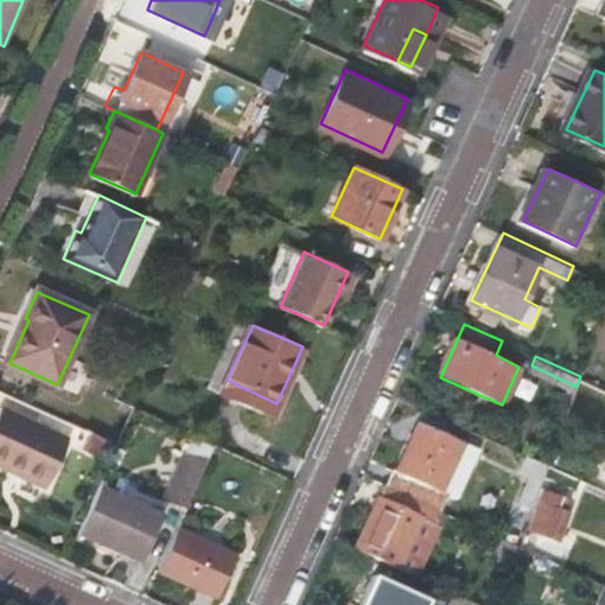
[(101,399),(86,430),(115,443),(129,412),(101,399)]
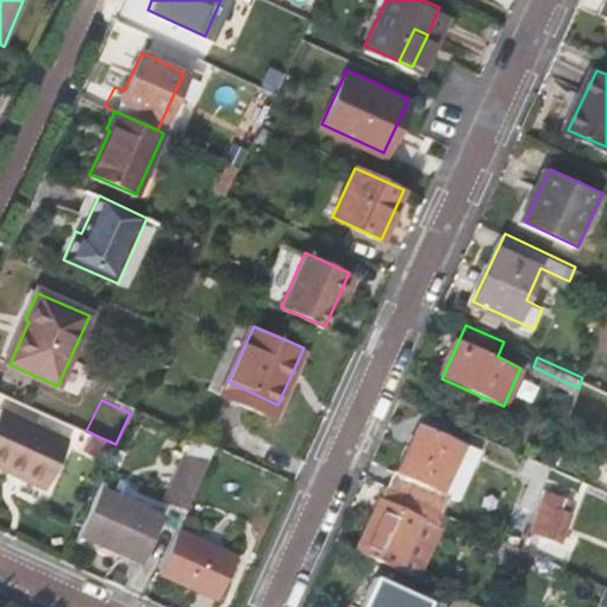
[(16,467),(20,469),(35,440),(63,456),(70,439),(0,408),(0,410),(0,465),(12,473),(16,467)]
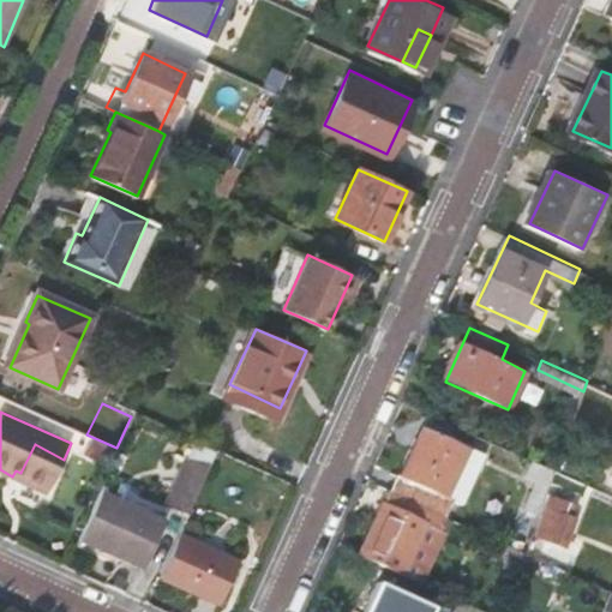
[(397,474),(389,490),(447,516),(454,499),(448,496),(469,447),(425,426),(402,477),(397,474)]
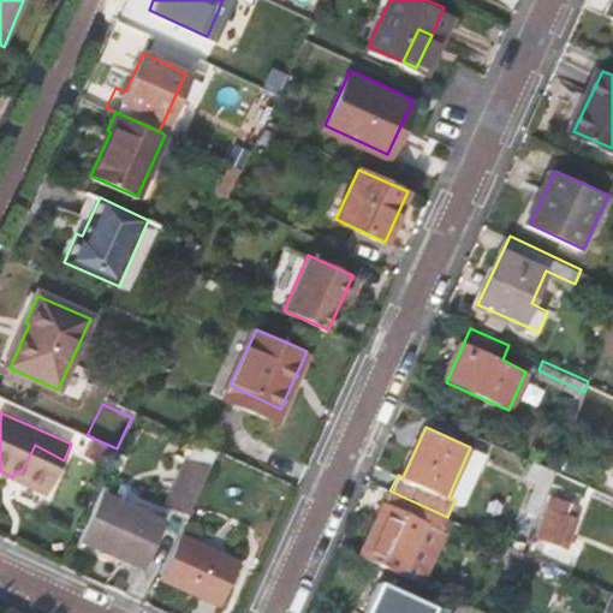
[(117,448),(87,435),(83,442),(118,458),(121,451),(117,448)]
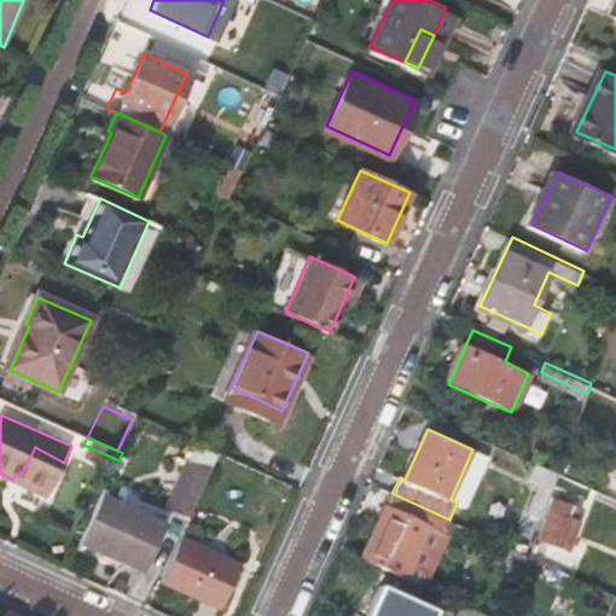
[(21,476),(52,490),(64,463),(35,447),(21,476)]
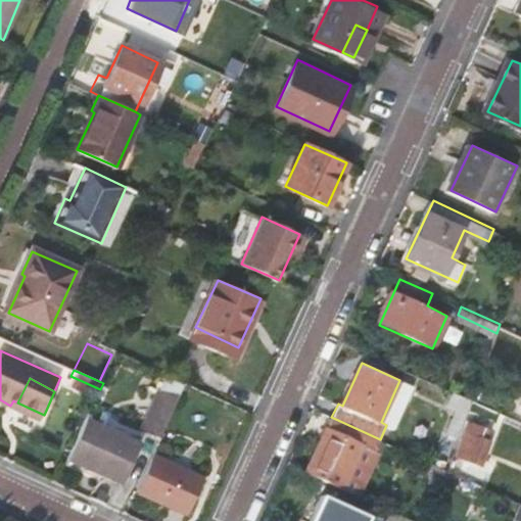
[(163,431),(180,393),(162,385),(145,423),(163,431)]
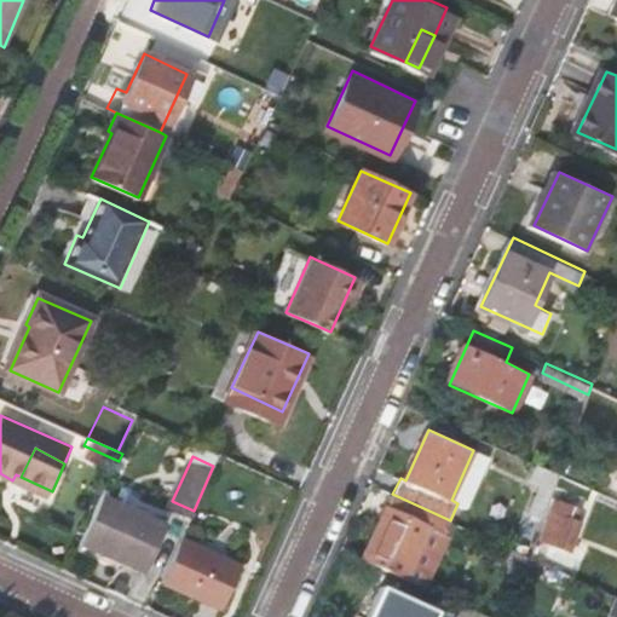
[(551,505),(561,473),(536,461),(529,478),(546,485),(538,499),(551,505)]
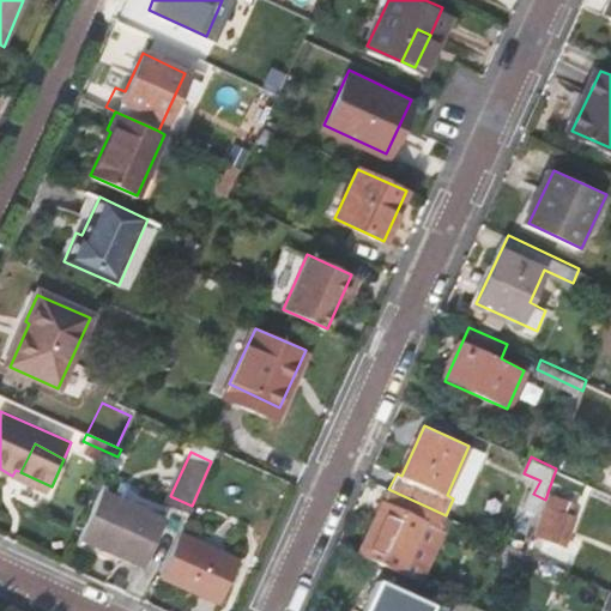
[(20,472),(18,477),(49,491),(52,487),(20,472)]
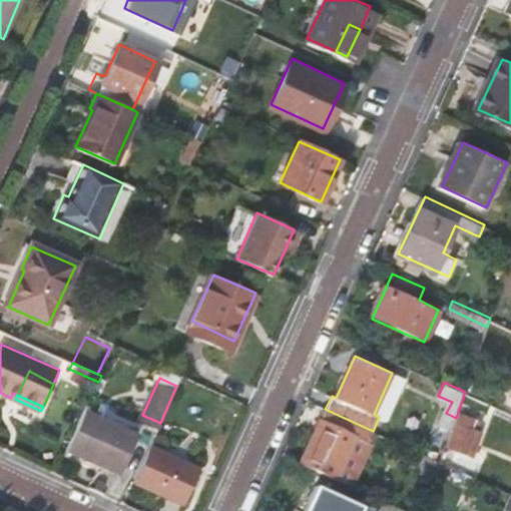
[(325,409),(301,463),(335,478),(355,435),(368,441),(373,431),(325,409)]
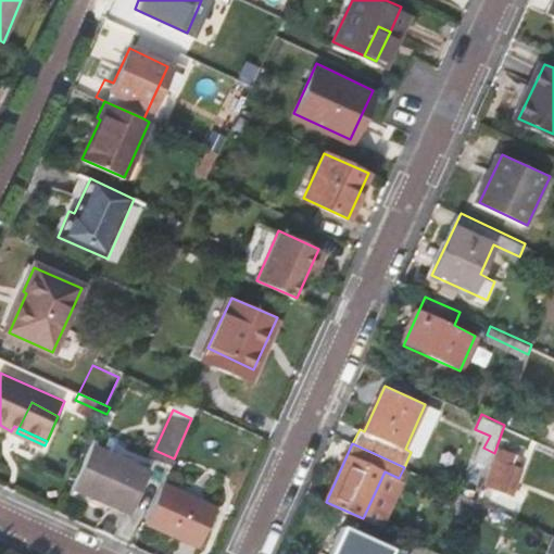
[(92,445),(73,488),(129,513),(148,470),(92,445)]
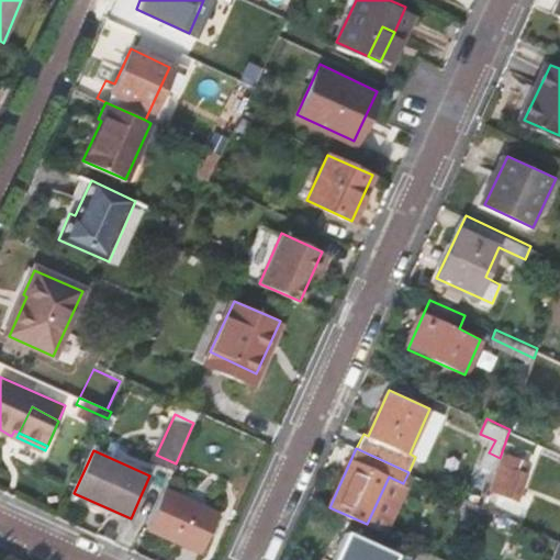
[(483,505),(500,458),(489,452),(468,499),(483,505)]
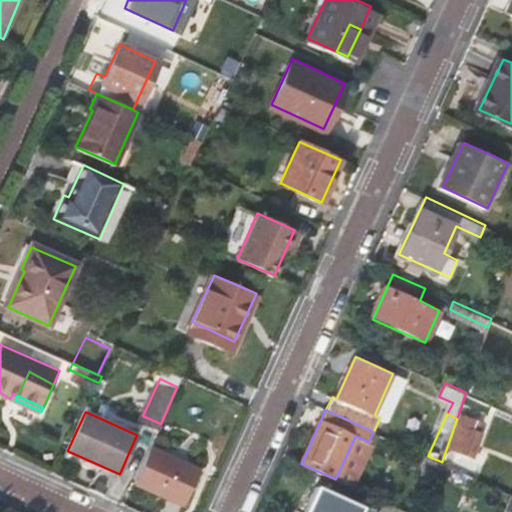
[(449,448),(460,451),(468,427),(457,423),(449,448)]
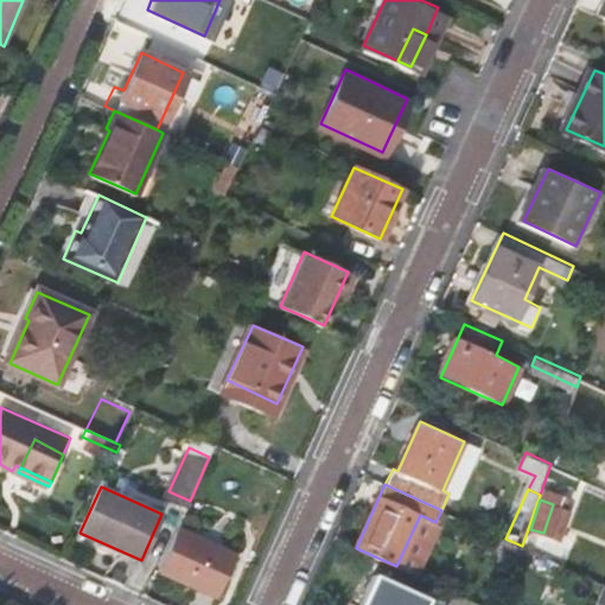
[(553,504),(543,533),(560,540),(571,510),(553,504)]
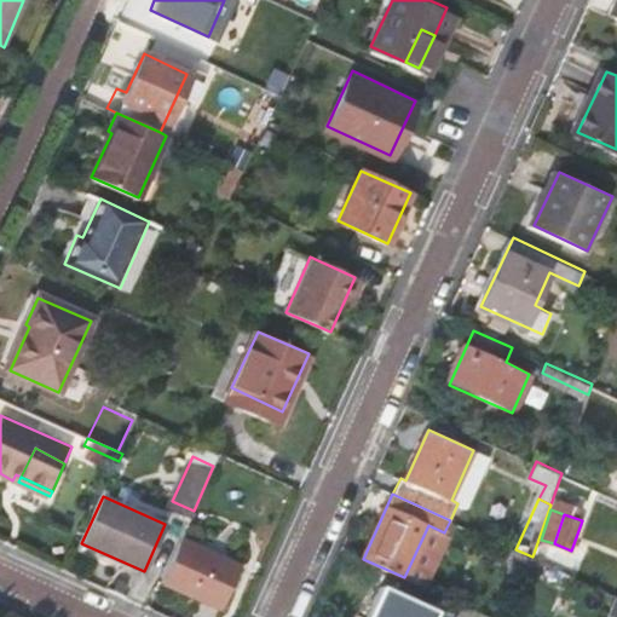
[(179,542),(161,582),(223,610),(240,570),(179,542)]
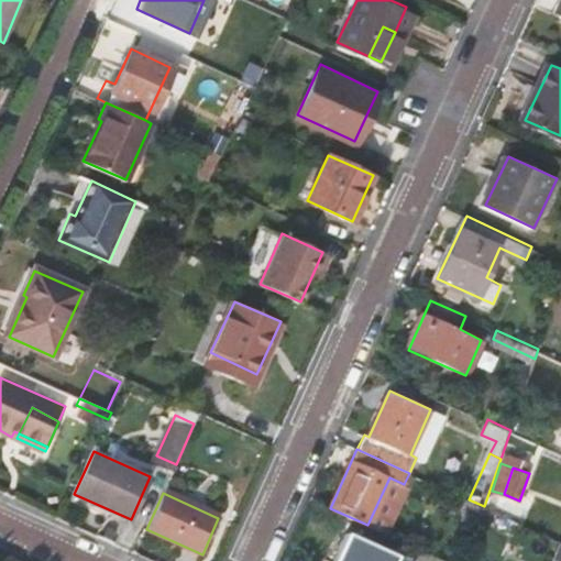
[(494,510),(484,506),(479,524),(488,528),(494,510)]
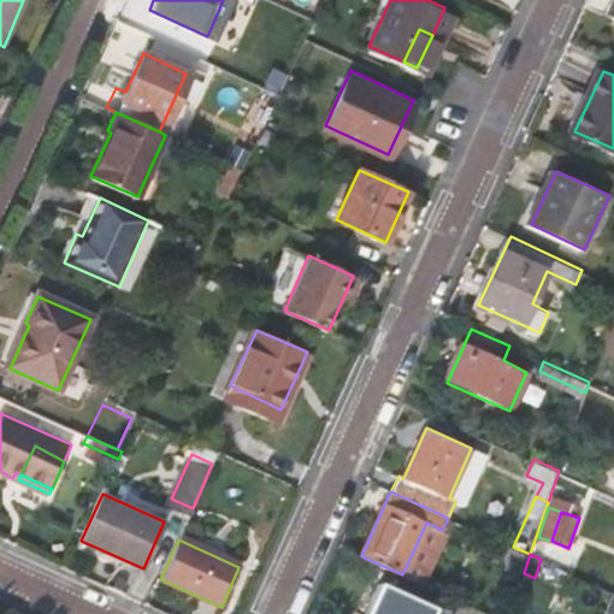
[(431,613),(434,609),(381,584),(365,613),(431,613)]
